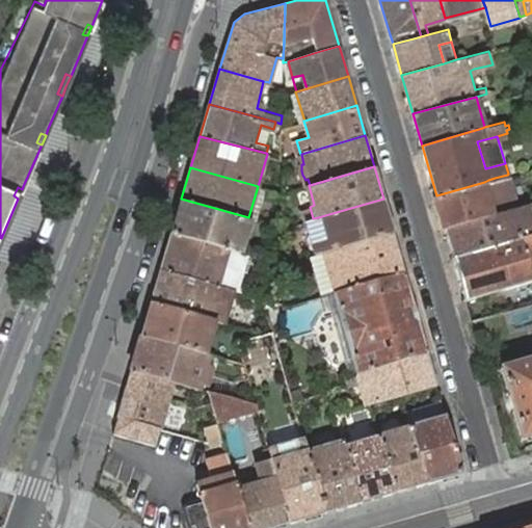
[(488,180),(484,182),(436,195),(446,228),(504,210),(504,209),(515,205),(507,175),(495,178),(488,180)]
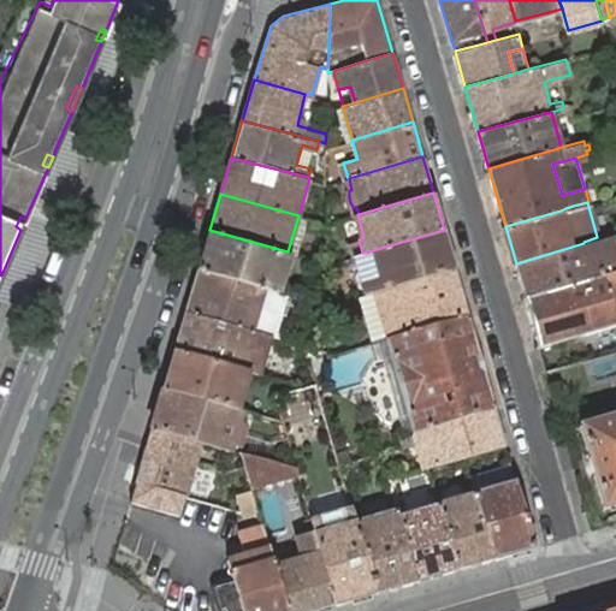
[(25,219),(21,217),(16,226),(21,230),(25,219)]
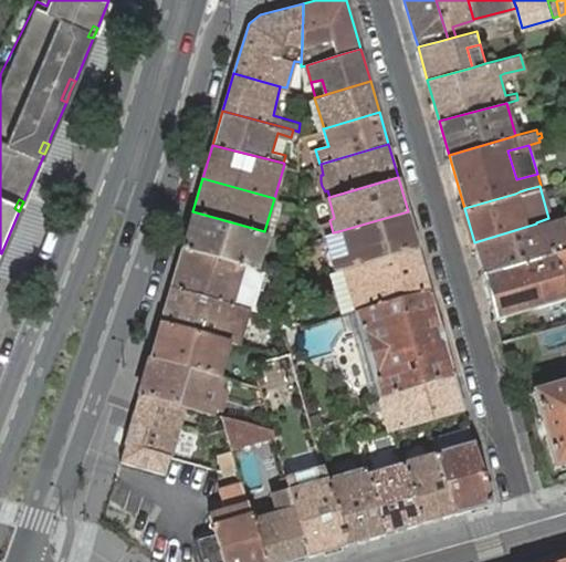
[(259,267),(268,232),(264,231),(192,211),(182,246),(253,266),(259,267)]
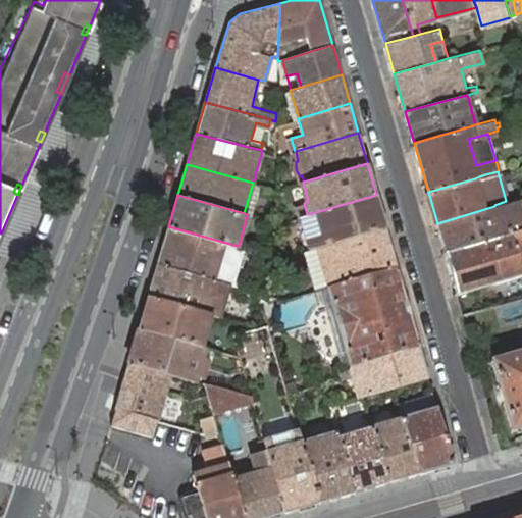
[(309,247),(318,245),(385,226),(376,195),(312,213),(307,214),(300,216),(304,227),(301,230),(303,241),(308,242),(309,247)]
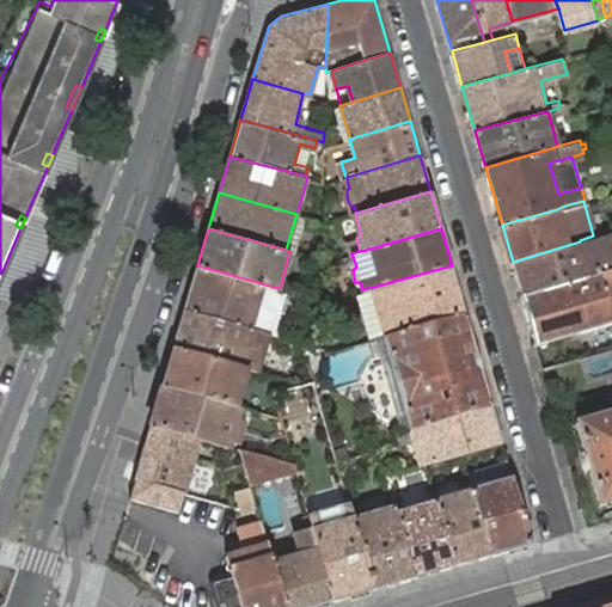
[(580,241),(513,262),(521,293),(600,270),(611,267),(611,230),(593,235),(580,240),(580,241)]
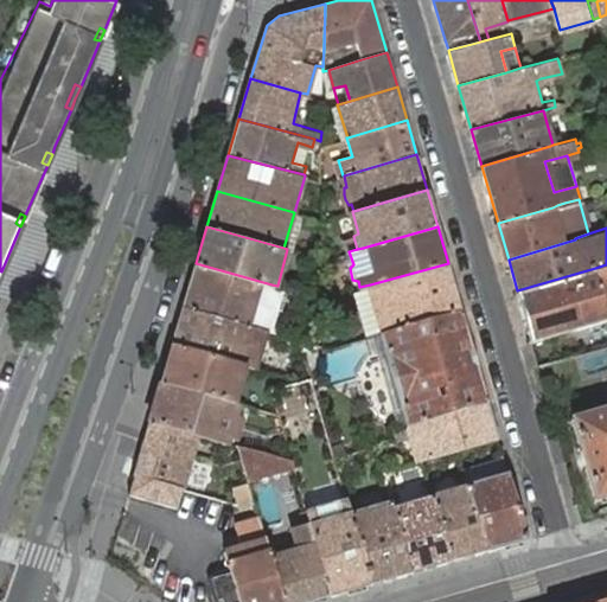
[(196,263),(184,306),(259,327),(272,285),(196,263)]
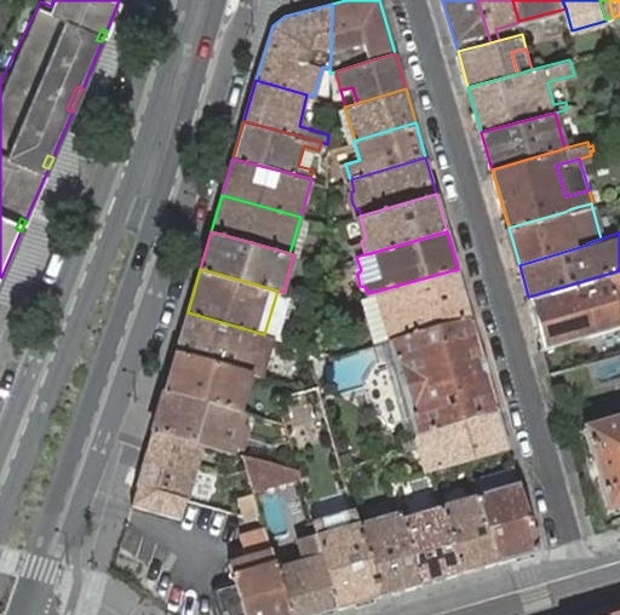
[(391,338),(406,333),(471,315),(458,269),(378,291),(388,327),(391,338)]
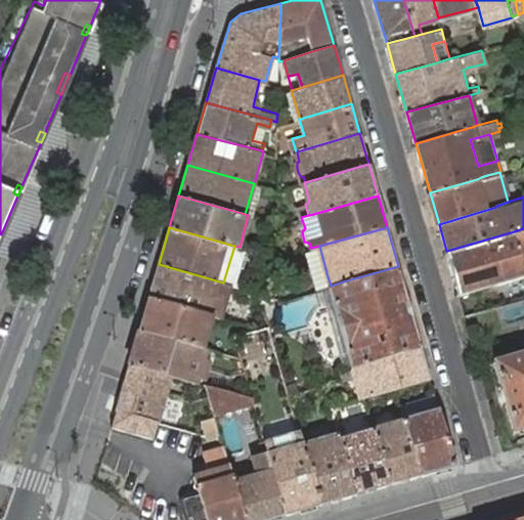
[(523,257),(523,228),(514,231),(522,258),(523,257)]
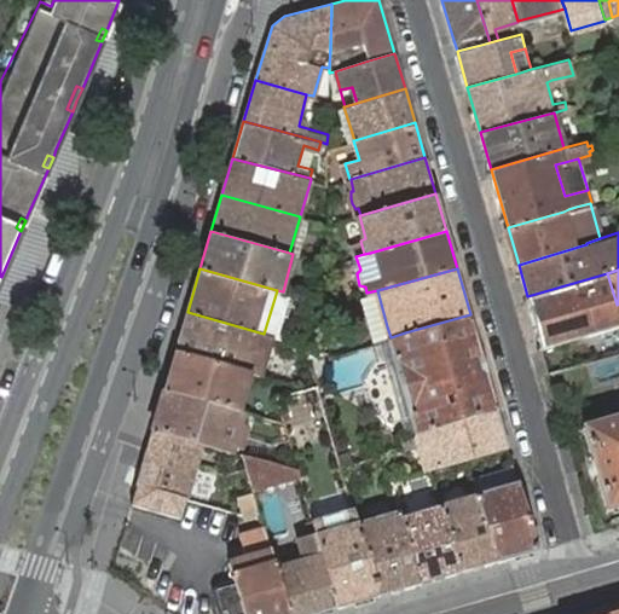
[(618,324),(618,312),(617,305),(607,273),(527,296),(543,346),(618,324)]
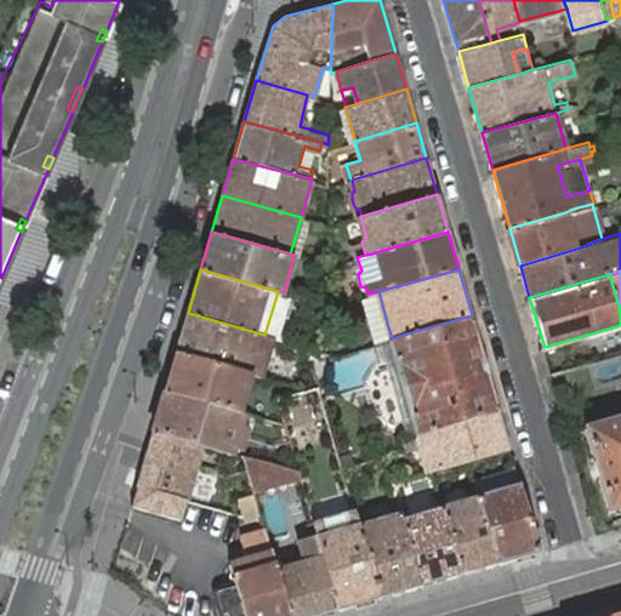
[(284,292),(278,291),(265,335),(267,335),(275,337),(281,338),(295,295),(284,292)]
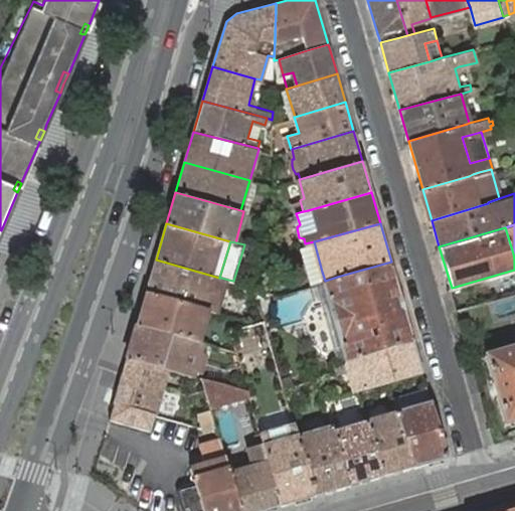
[(209,308),(219,310),(222,301),(228,280),(221,278),(219,278),(156,260),(146,291),(209,308)]
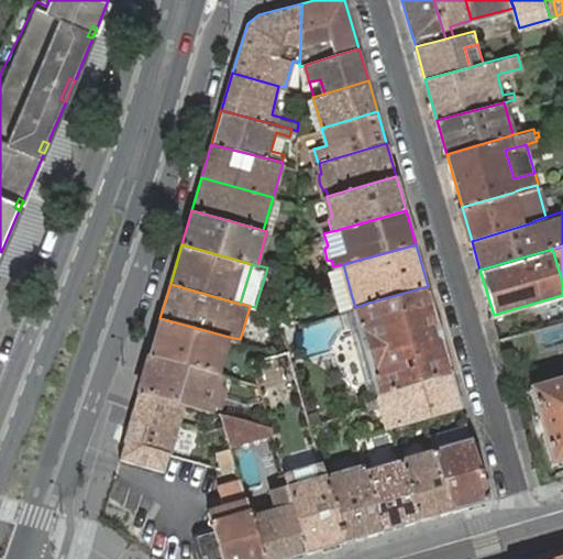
[(355,307),(352,307),(376,392),(377,392),(453,371),(428,286),(368,303),(355,307)]
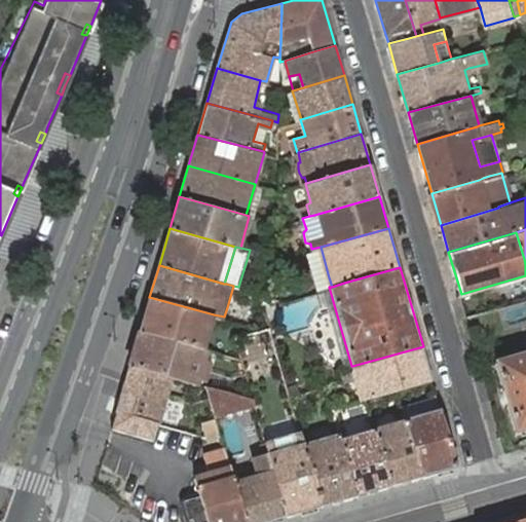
[(149,297),(141,329),(174,339),(204,346),(214,314),(149,297)]
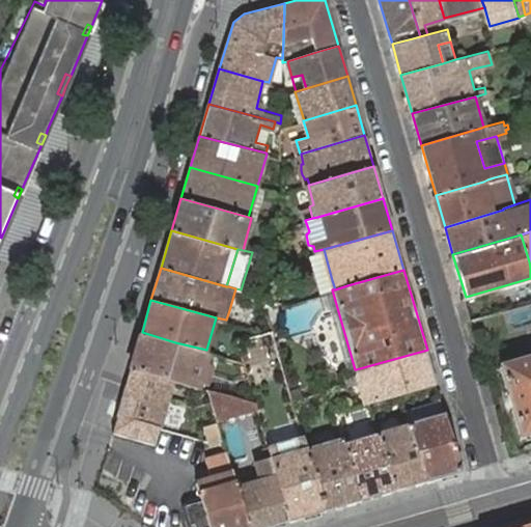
[(243,354),(276,344),(272,329),(240,338),(243,354)]
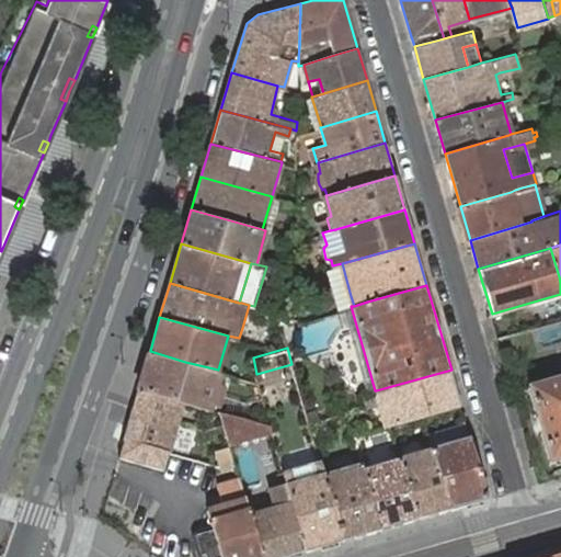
[(217,383),(220,371),(218,370),(185,362),(150,351),(139,388),(175,398),(184,400),(204,406),(210,407),(212,400),(218,401),(224,385),(217,383)]
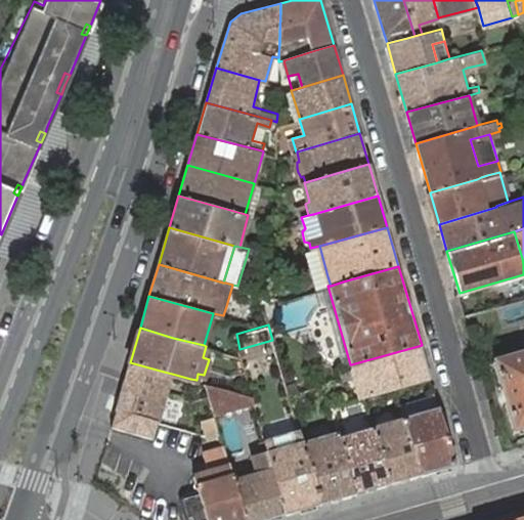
[(351,364),(350,364),(341,367),(339,367),(341,378),(354,375),(361,396),(363,396),(395,387),(430,378),(422,345),(351,364)]
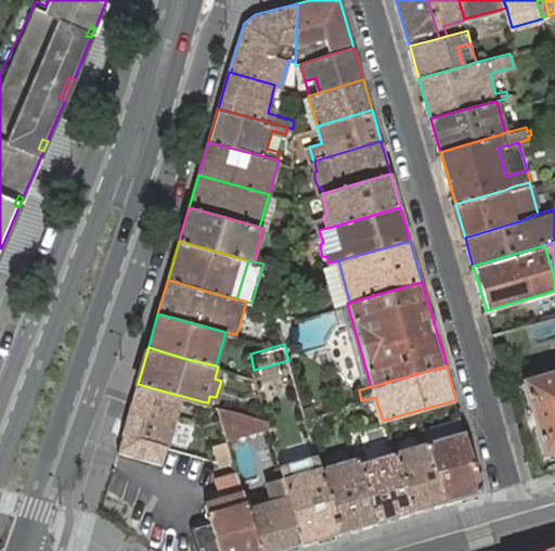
[(545,456),(554,452),(554,371),(523,381),(545,456)]
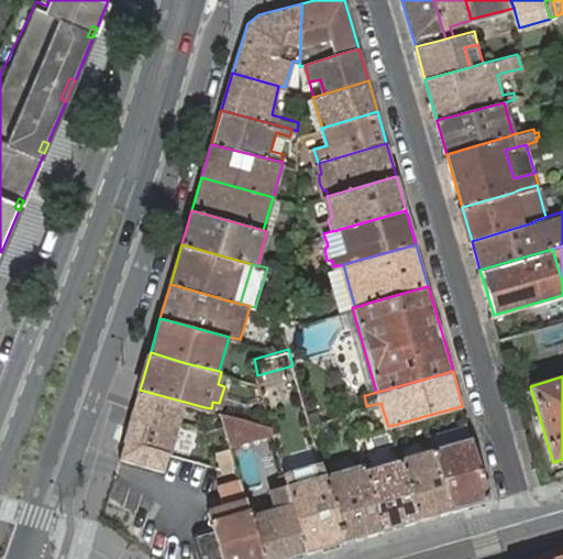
[(124,439),(170,452),(176,430),(185,402),(176,399),(140,390),(131,418),(124,439)]
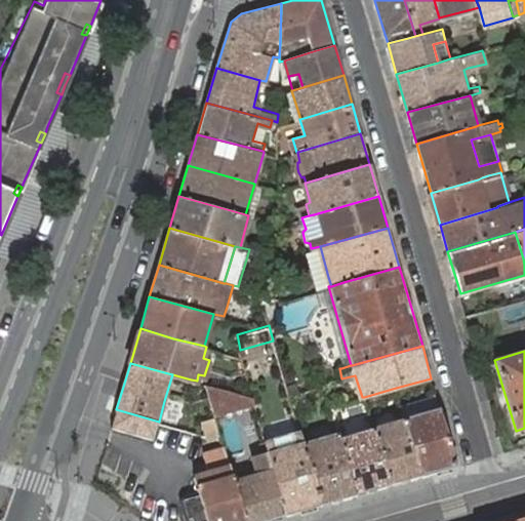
[(214,413),(254,401),(253,397),(206,384),(211,400),(214,413)]
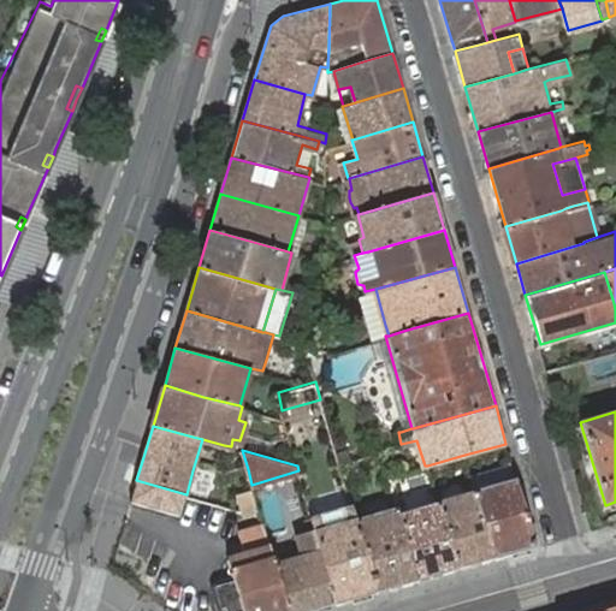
[(473,481),(475,492),(516,480),(514,469),(513,464),(471,475),(473,481)]
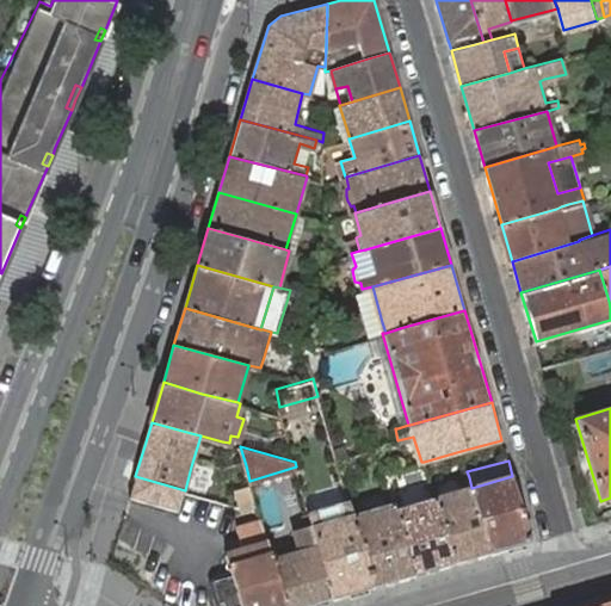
[(135,476),(130,495),(180,508),(185,490),(135,476)]
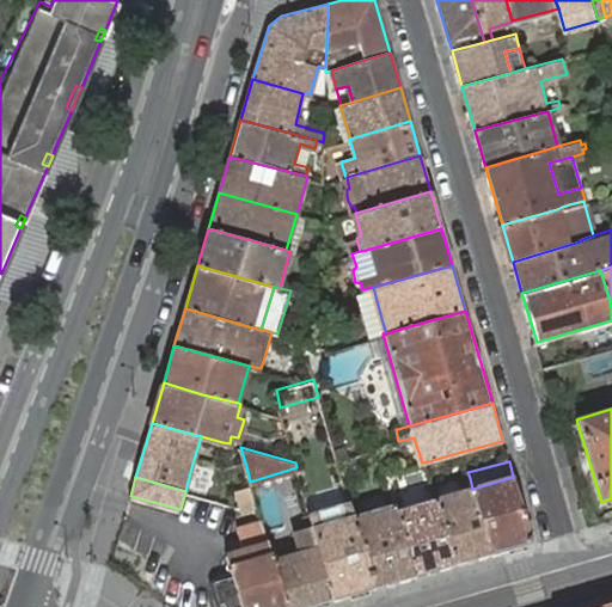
[(513,477),(472,489),(491,552),(530,541),(531,539),(513,477)]
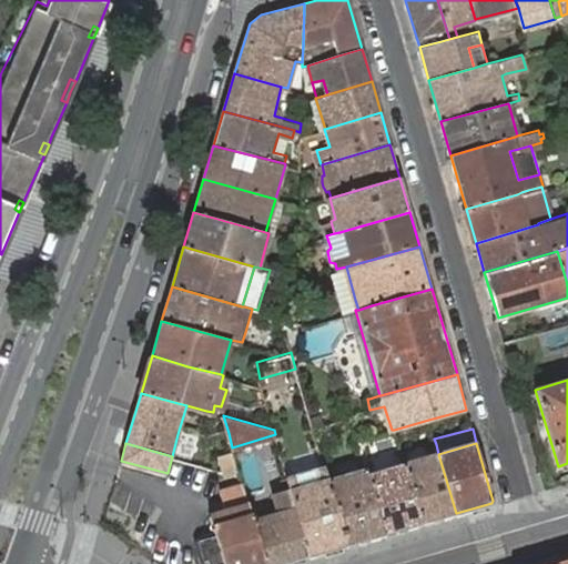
[(438,454),(405,464),(422,524),(456,513),(438,454)]
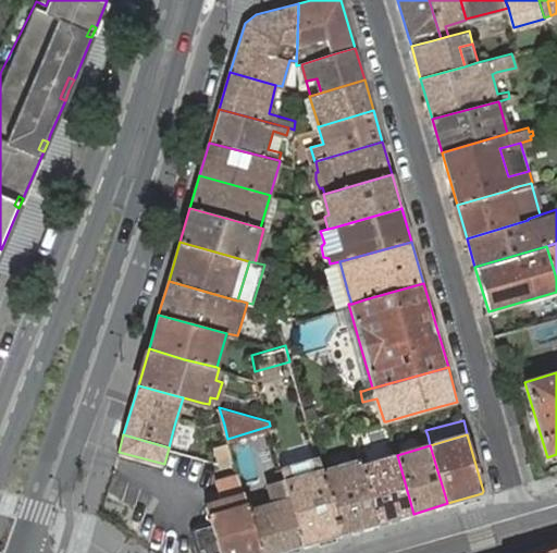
[(413,514),(397,455),(360,466),(376,524),(413,514)]
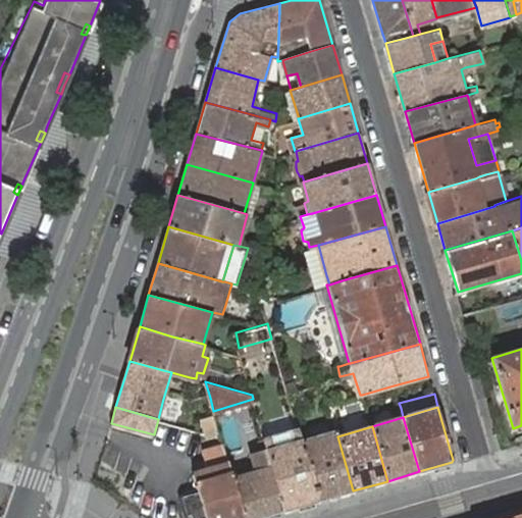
[(302,442),(298,427),(263,437),(266,449),(284,511),(319,501),(302,442)]
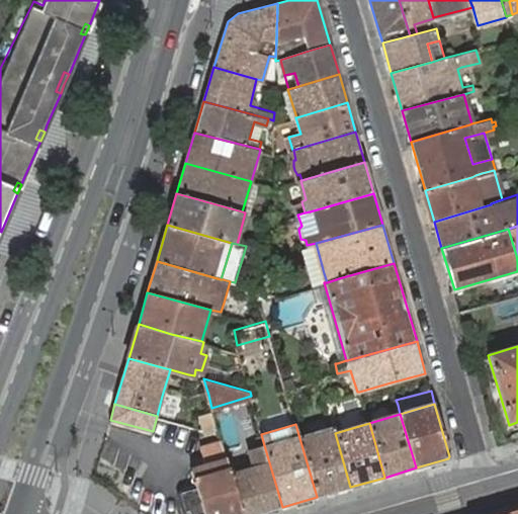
[(335,433),(334,428),(299,438),(317,497),(350,487),(335,433)]
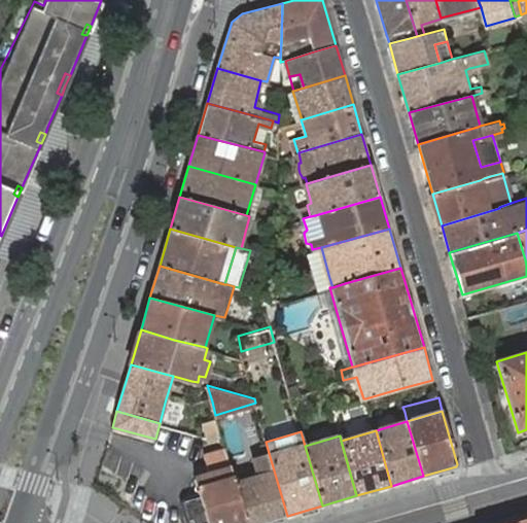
[(246,522),(261,522),(287,516),(269,453),(253,457),(256,465),(259,477),(235,484),(246,522)]
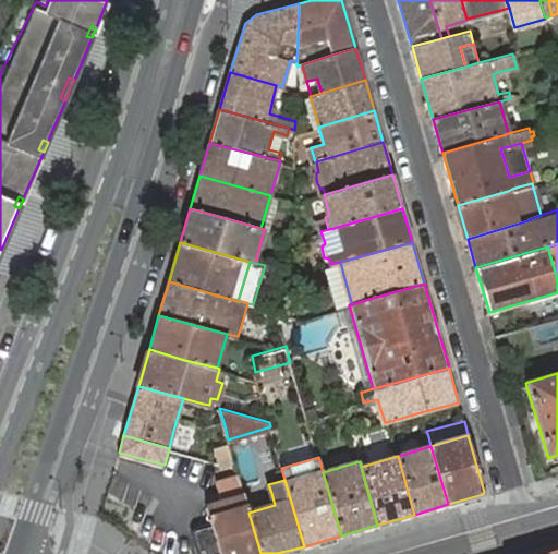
[(261,553),(249,513),(244,495),(206,505),(213,524),(196,529),(195,532),(201,553),(261,553)]
